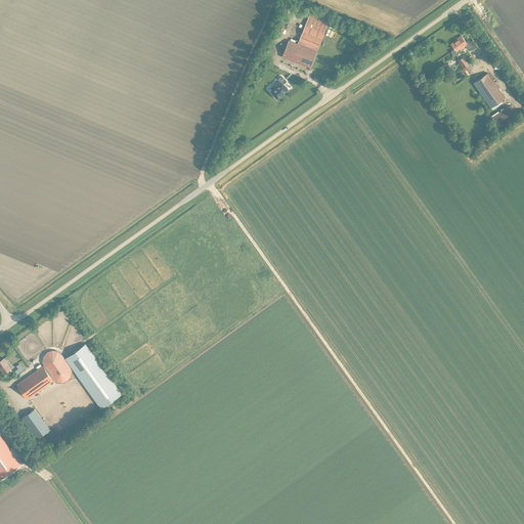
[(311,11),(305,26),(323,33),(330,18),(311,11)]
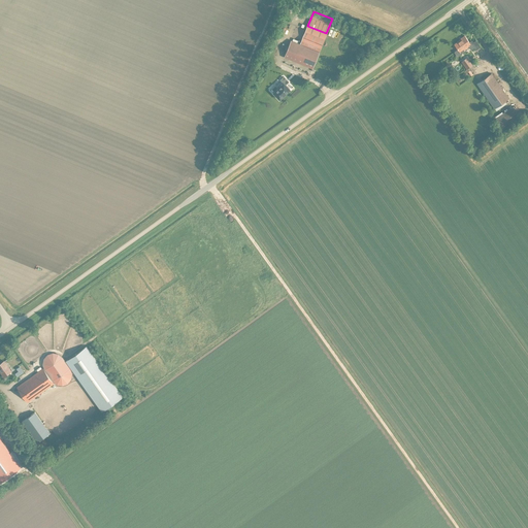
[(302,37),(322,45),(326,33),(307,26),(302,37)]
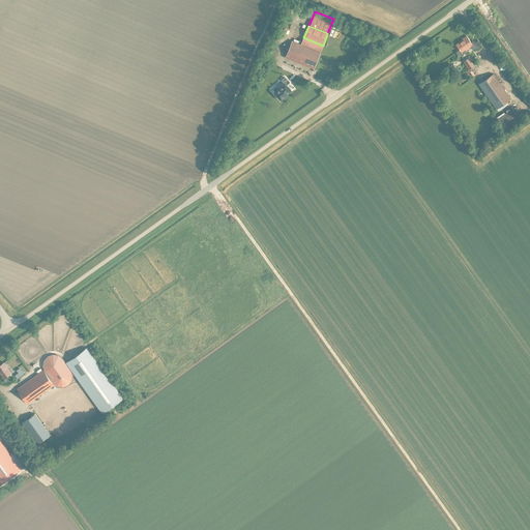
[(470,41),(466,35),(463,38),(463,39),(455,45),(460,50),(455,52),(459,57),(466,52),(465,50),(473,45),(473,46),(473,48),(478,49),(479,43),(477,40),(473,39),(470,41)]
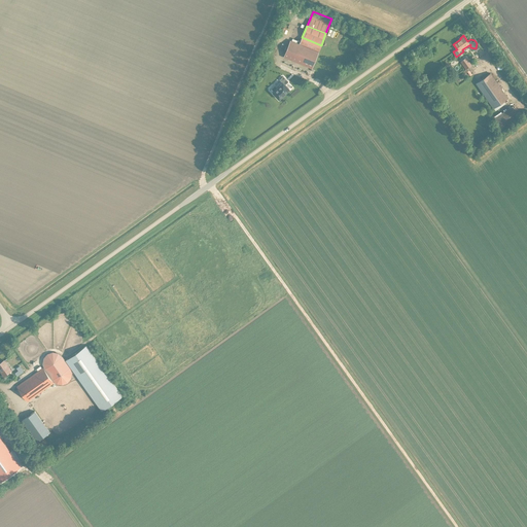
[(300,44),(318,51),(321,45),(302,37),(300,44)]
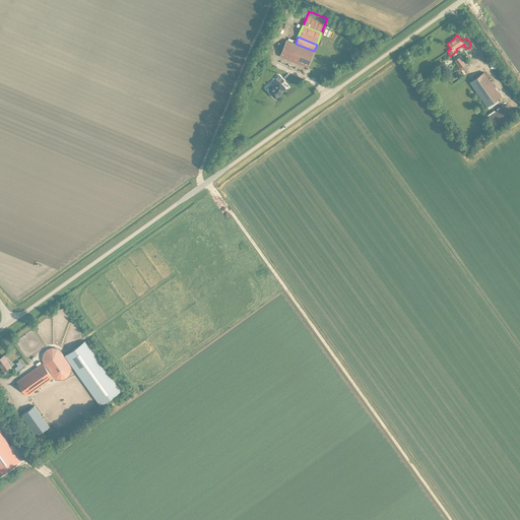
[(314,51),(296,44),(286,40),(280,56),(308,67),(314,51)]
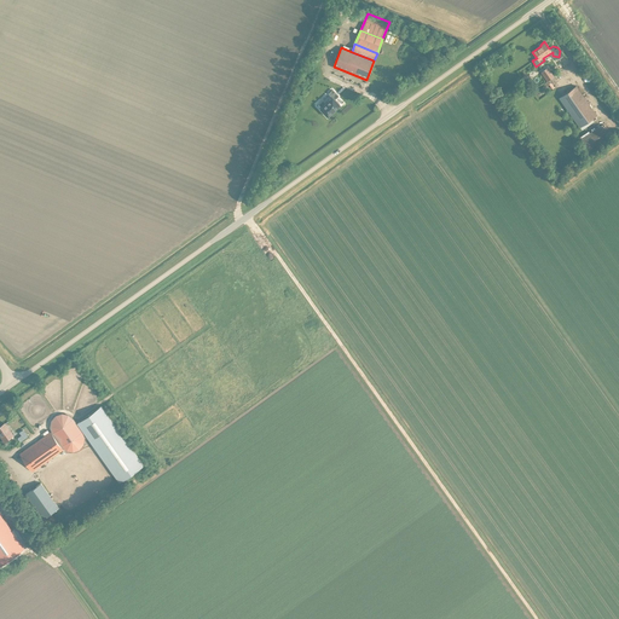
[(547,81),(554,76),(548,68),(541,71),(547,81)]
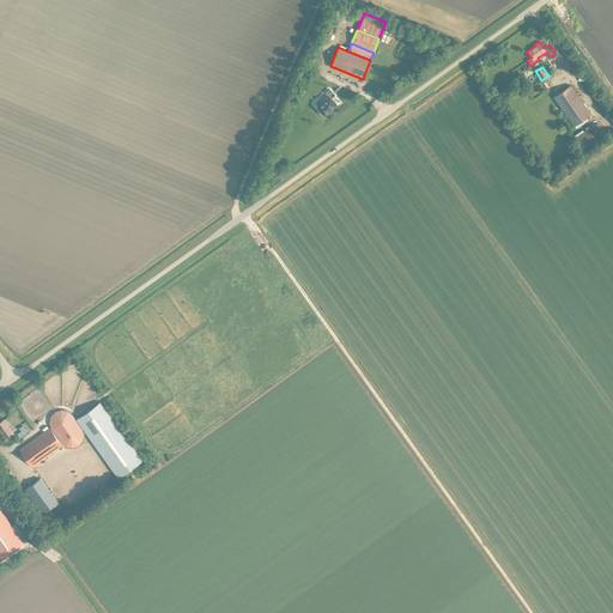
[(574,126),(590,114),(570,85),(553,97),(574,126)]
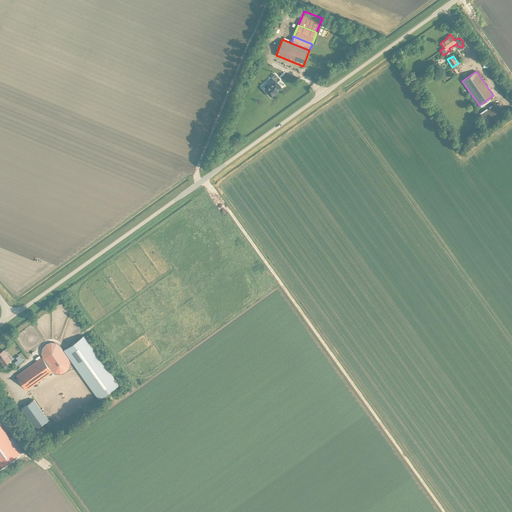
[(265,90),(271,96),(281,87),(277,82),(280,79),(275,74),(272,77),(275,80),(269,86),(267,83),(264,86),(266,88),(265,90)]
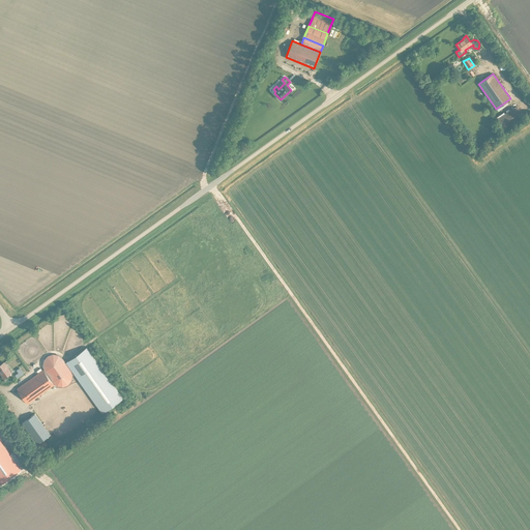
[(87,348),(66,362),(75,375),(101,413),(122,399),(87,348)]
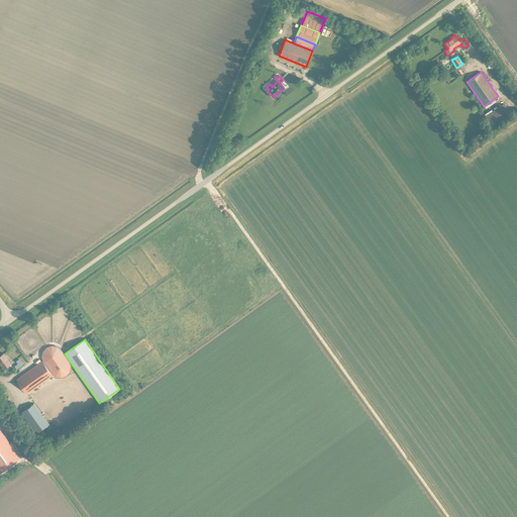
[(11,364),(4,353),(0,355),(0,364),(3,369),(11,364)]
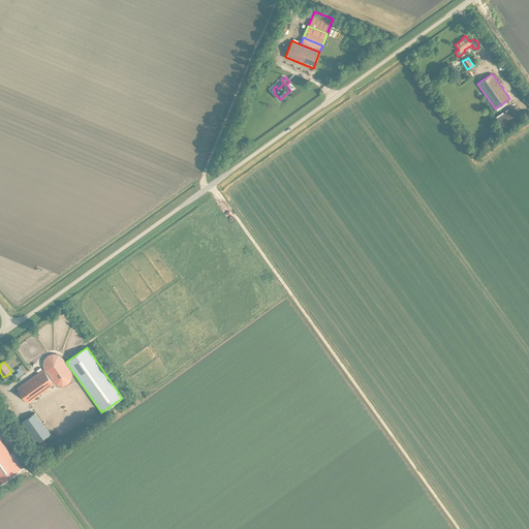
[(54,383),(43,369),(17,387),(28,402),(54,383)]
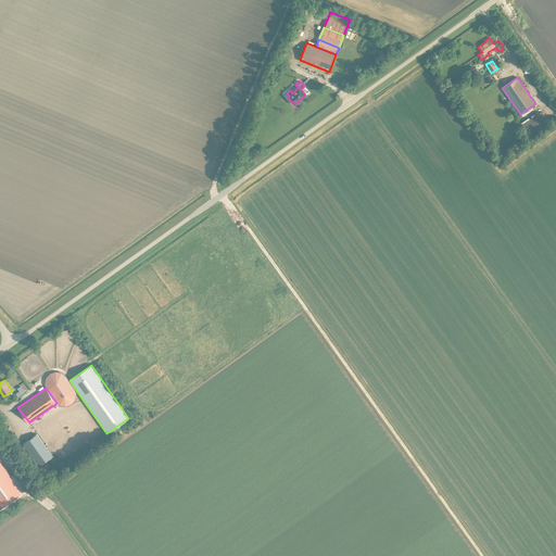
[(39,465),(52,456),(37,433),(23,443),(39,465)]
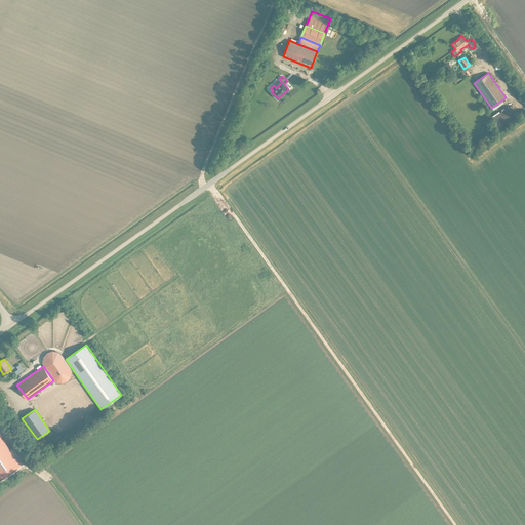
[(0,479),(22,465),(0,435),(0,479)]
